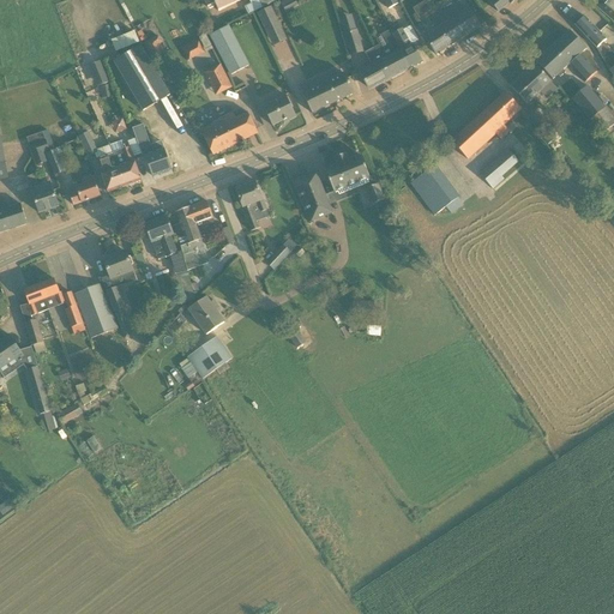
[(215,5),(218,12),(242,0),(203,0),(208,8),(215,5)]
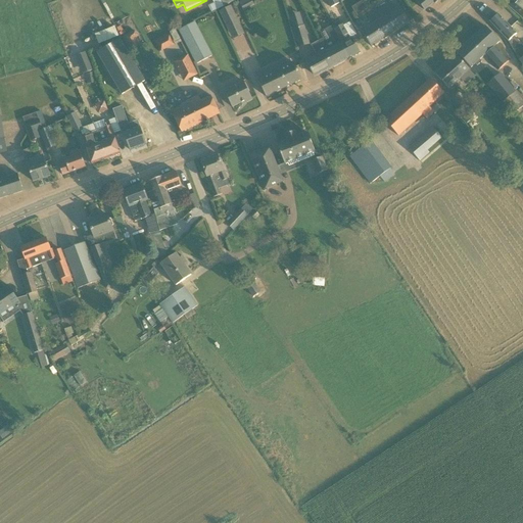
[(216,10),(224,6),(221,0),(208,6),(211,12),(216,10)]
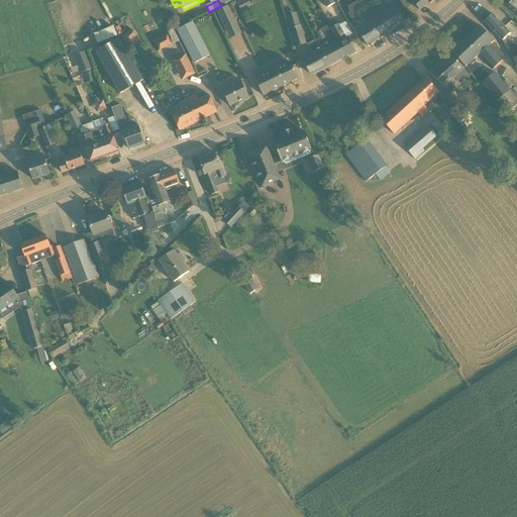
[(240,0),(236,2),(240,10),(250,5),(247,0),(240,0)]
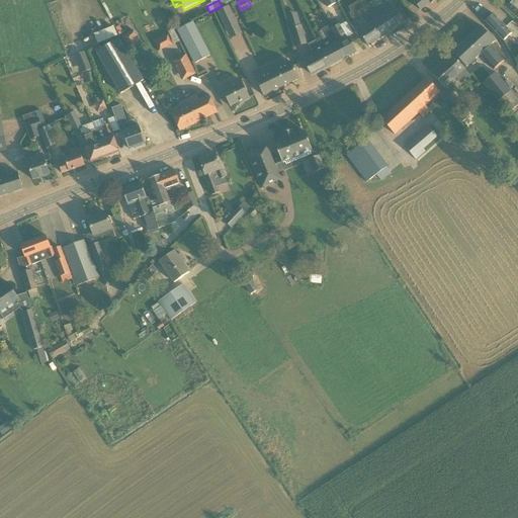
[(322,0),(327,8),(337,3),(334,0),(322,0)]
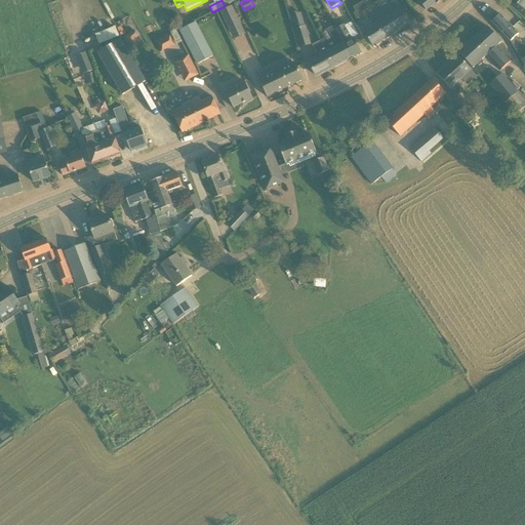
[(363,32),(367,39),(373,47),(410,24),(395,0),(394,0),(367,17),(372,26),(363,32)]
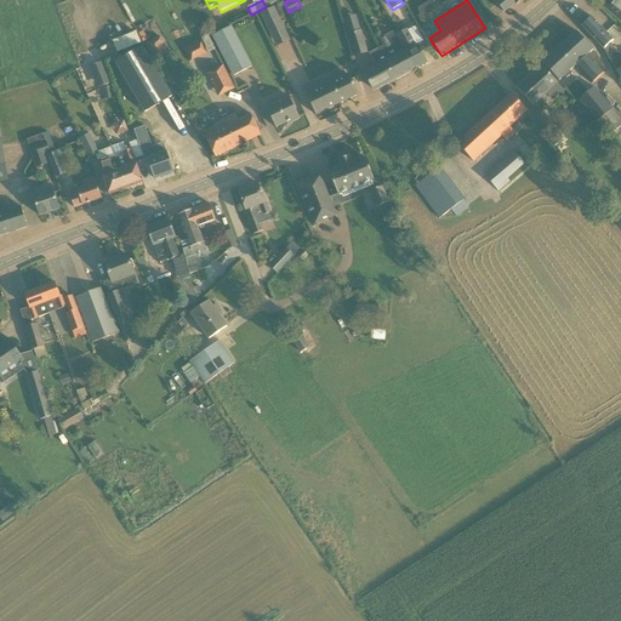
[(499,0),(495,3),(496,4),(503,12),(516,3),(517,5),(522,0),(499,0)]
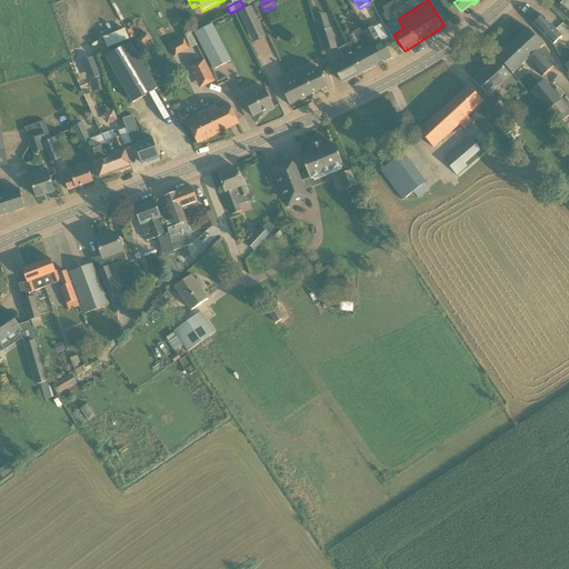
[(568,0),(558,0),(553,6),(561,13),(568,19),(568,0)]
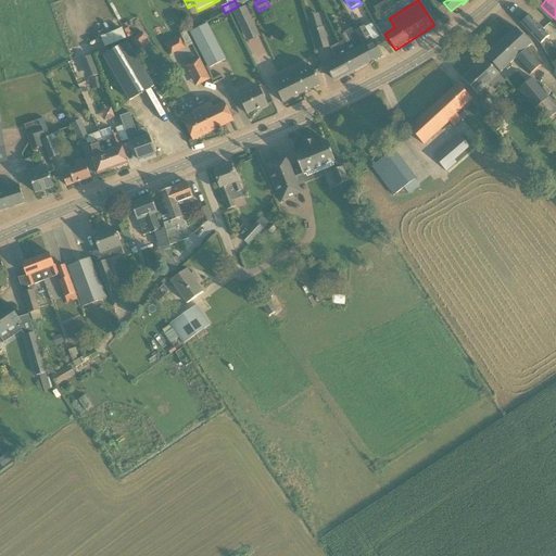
[(253,24),(244,7),(234,12),(241,30),(253,24)]
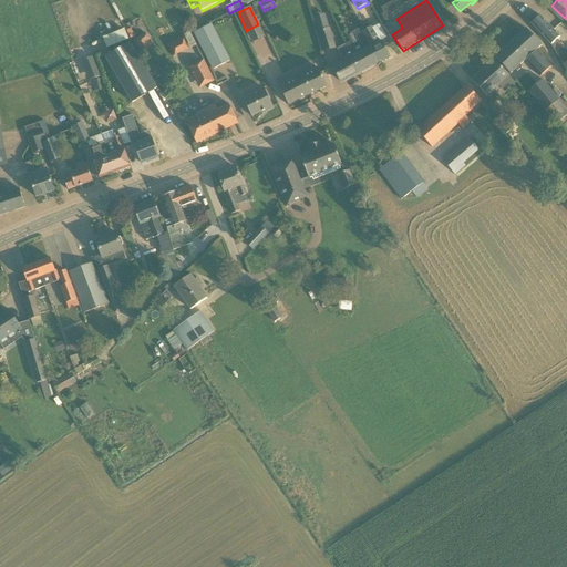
[(557,57),(564,64),(566,61),(566,50),(557,40),(559,38),(539,16),(531,23),(553,49),(557,57)]
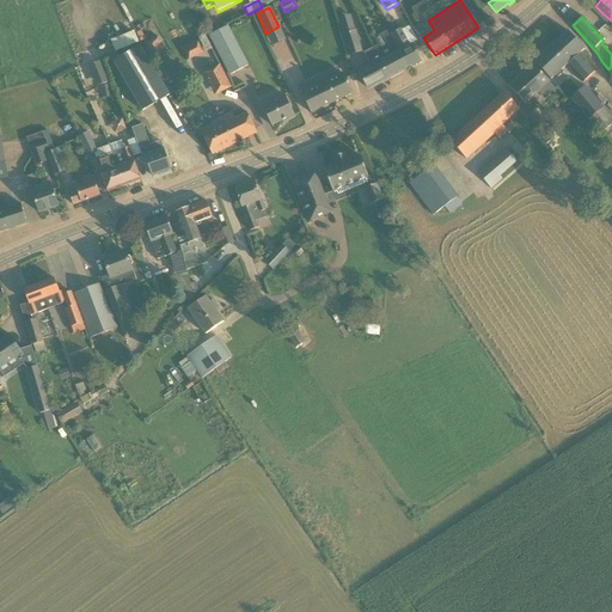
[(209,36),(230,75),(249,66),(228,26),(209,36)]
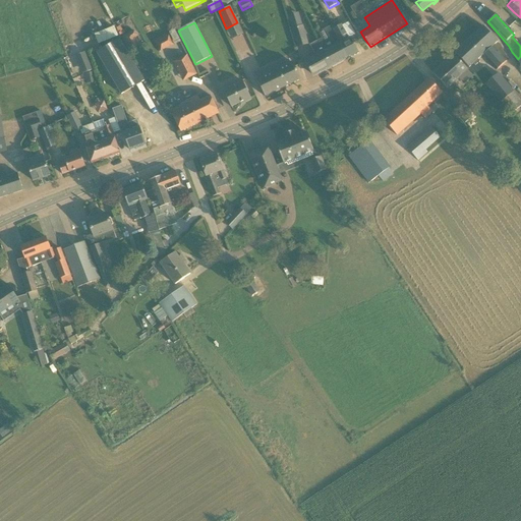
[(329,40),(324,43),(322,39),(317,41),(324,52),(305,61),(312,75),(315,76),(358,53),(350,38),(348,39),(341,24),(333,30),(331,25),(324,30),(329,40)]
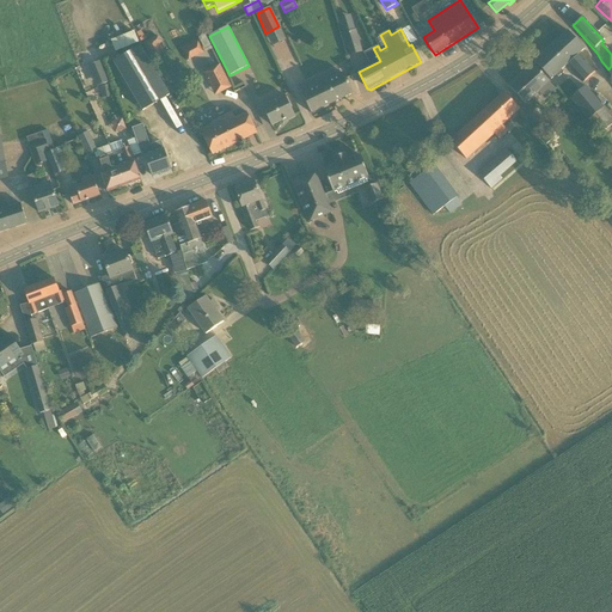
[(343,34),(349,56),(362,53),(356,30),(343,34)]
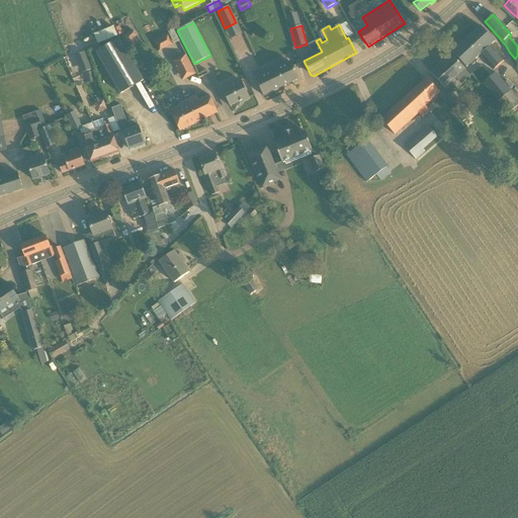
[(94,34),(98,45),(117,36),(113,26),(94,34)]
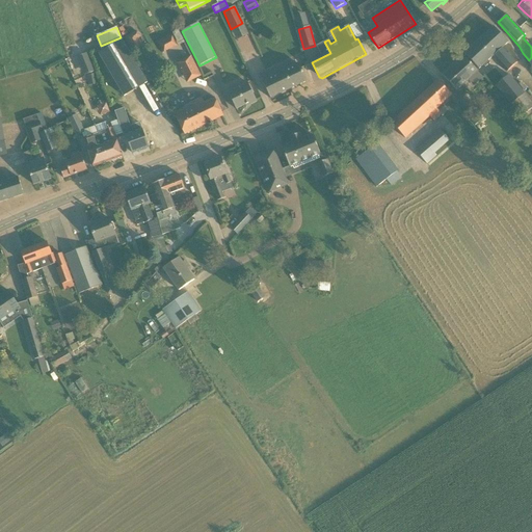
[(464,54),(479,70),(483,65),(485,68),(489,63),(488,61),(493,57),(507,73),(517,62),(503,48),(508,43),(494,27),(464,54)]
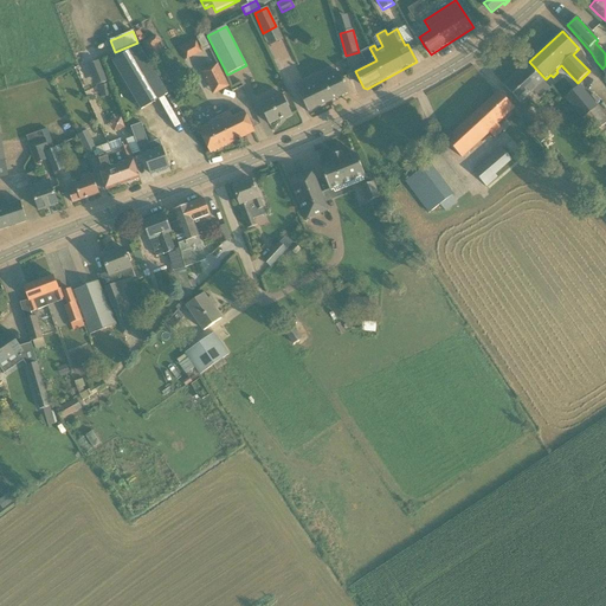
[(167,59),(158,44),(160,43),(155,36),(141,44),(155,66),(167,59)]
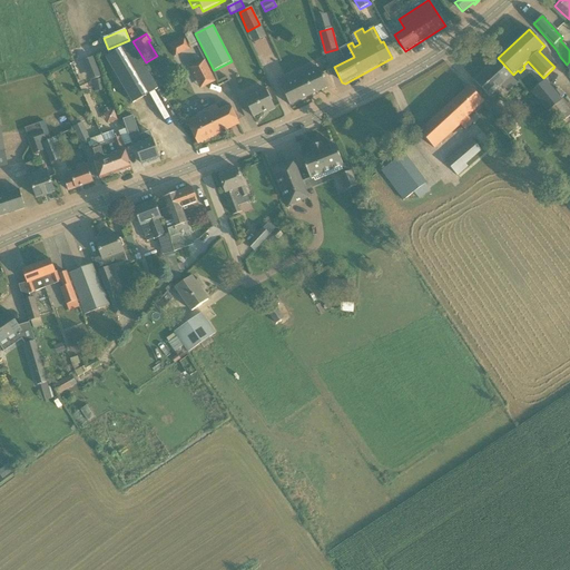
[(186,36),(167,42),(173,56),(190,49),(186,36)]
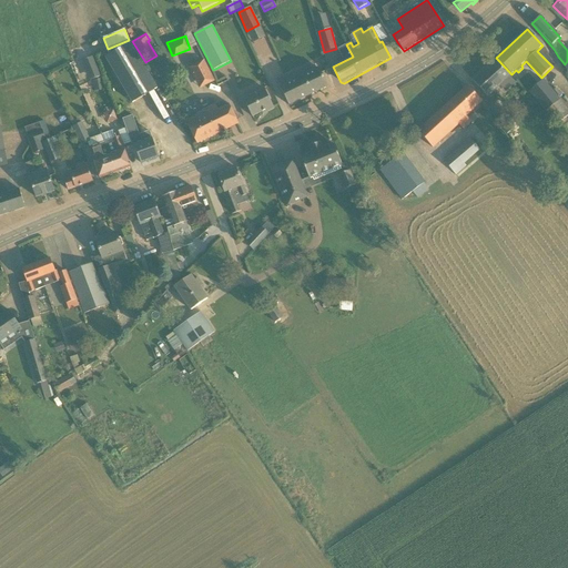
[(105,58),(132,103),(158,89),(130,43),(105,58)]
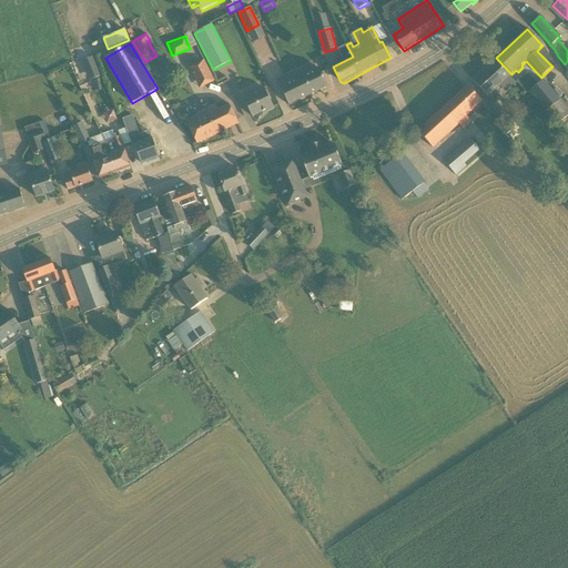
[(82,62),(90,81),(100,77),(92,58),(82,62)]
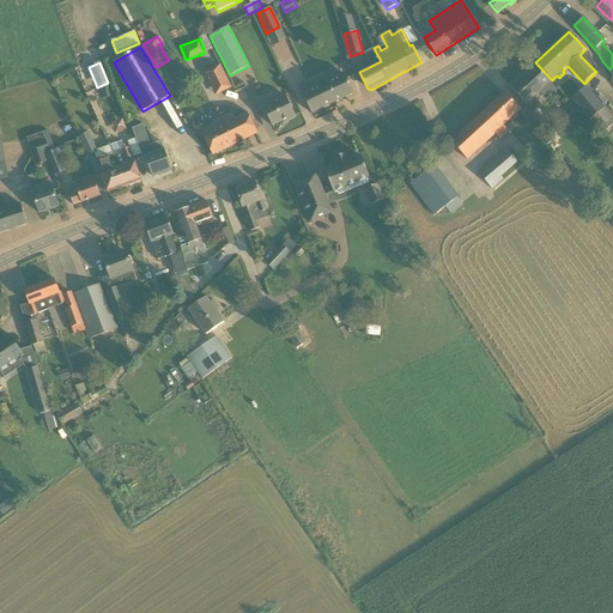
[(204,73),(216,96),(232,87),(220,65),(204,73)]
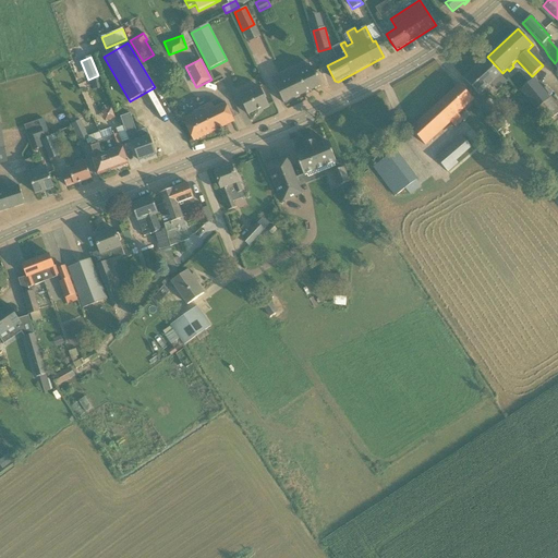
[(464,80),(472,87),(480,96),(492,85),(496,91),(507,82),(487,59),(464,80)]
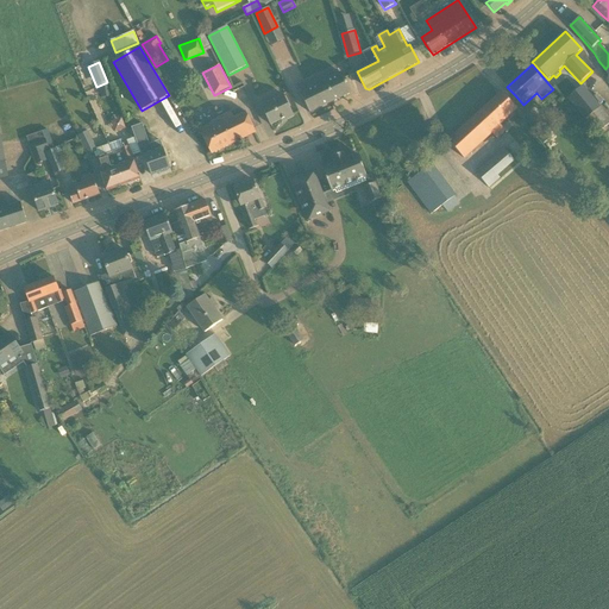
[(313,88),(301,93),(300,94),(309,113),(351,93),(341,74),(325,82),(321,75),(309,81),(313,88)]
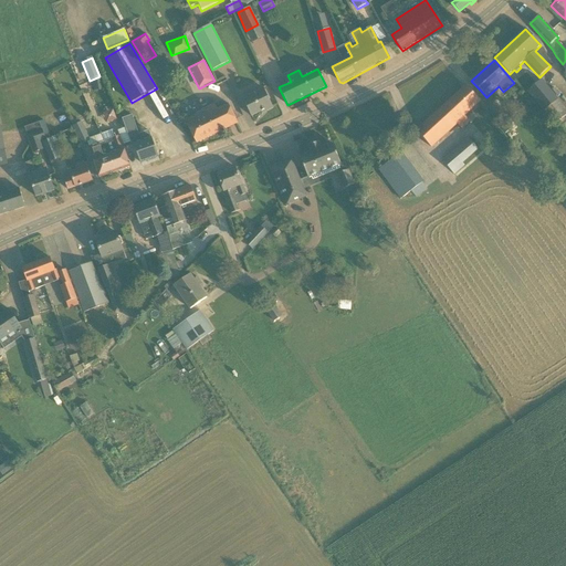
[(93,80),(95,91),(103,90),(101,79),(93,80)]
